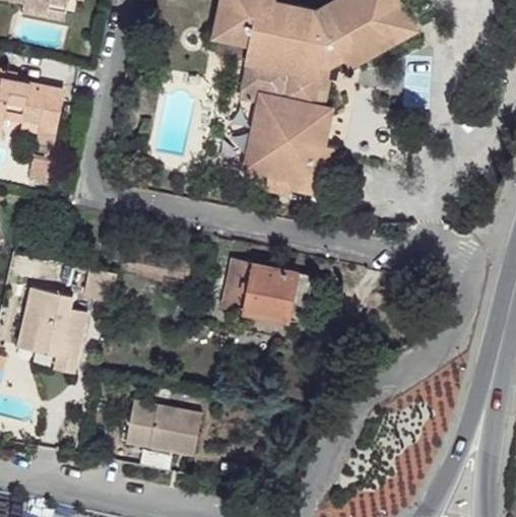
[(0,0),(24,5),(68,12),(70,0),(0,0)]
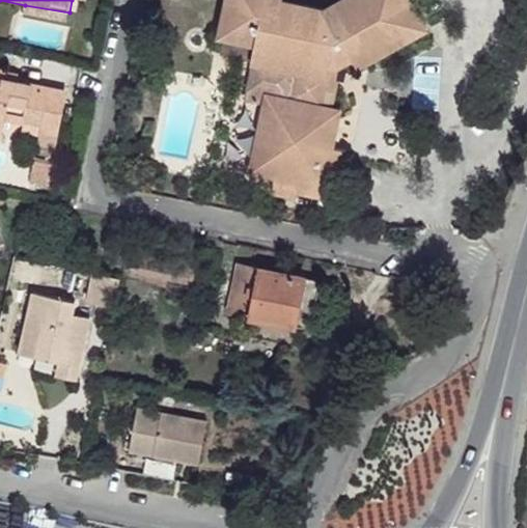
[(222,0),(216,36),(254,46),(244,94),(272,101),(266,105),(262,114),(252,168),(267,183),(276,185),(275,195),(296,200),(298,196),(336,202),(344,154),(334,149),(338,123),(336,118),(330,111),(337,74),(350,65),(354,72),(421,31),(403,0),(339,0),(325,8),(280,0),(222,0)]
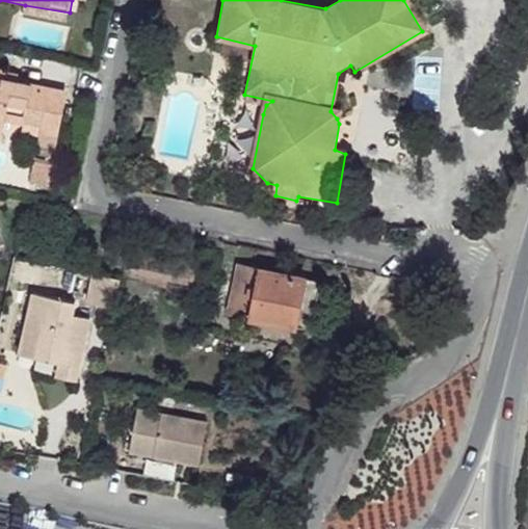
[(70,12),(25,5),(24,17),(68,24),(70,12)]
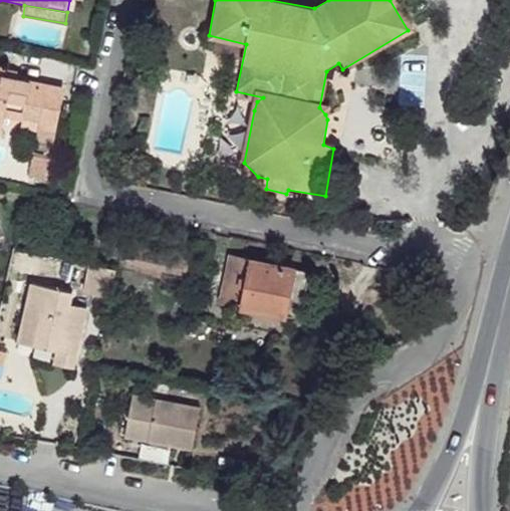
[(12,74),(0,72),(0,130),(13,132),(17,119),(29,119),(33,109),(49,111),(47,129),(63,132),(70,101),(53,97),(56,89),(14,80),(12,74)]
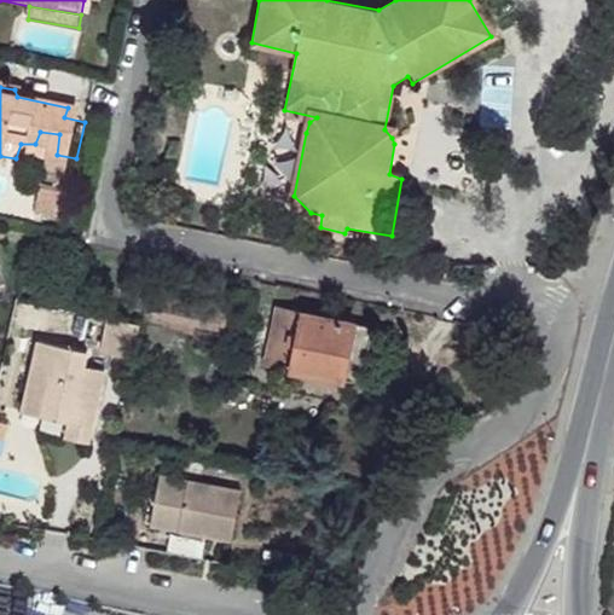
[(85,110),(68,108),(64,117),(85,122),(85,110)]
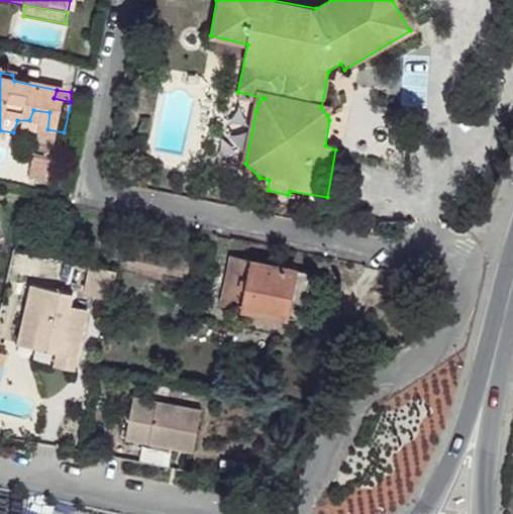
[(13,132),(0,130),(0,137),(13,140),(13,132)]
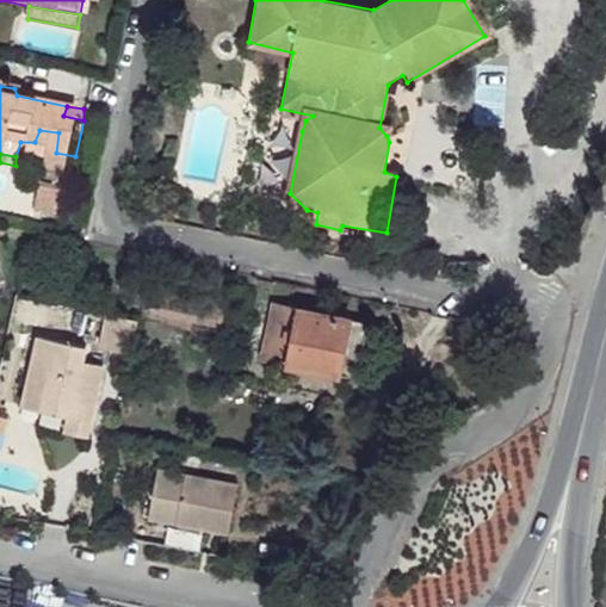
[(31,216),(57,216),(57,181),(31,181),(31,216)]
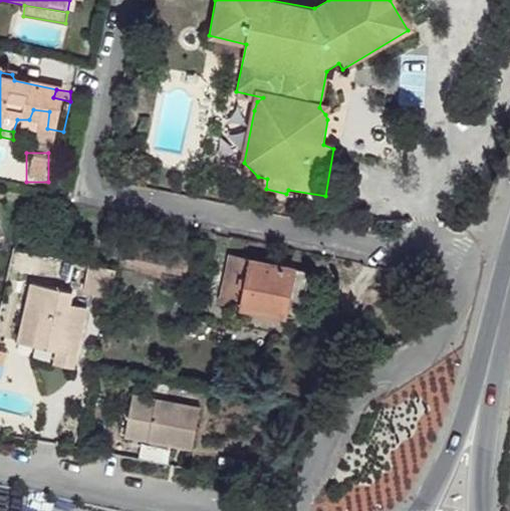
[(291,271),(225,261),(218,307),(282,322),(291,271)]
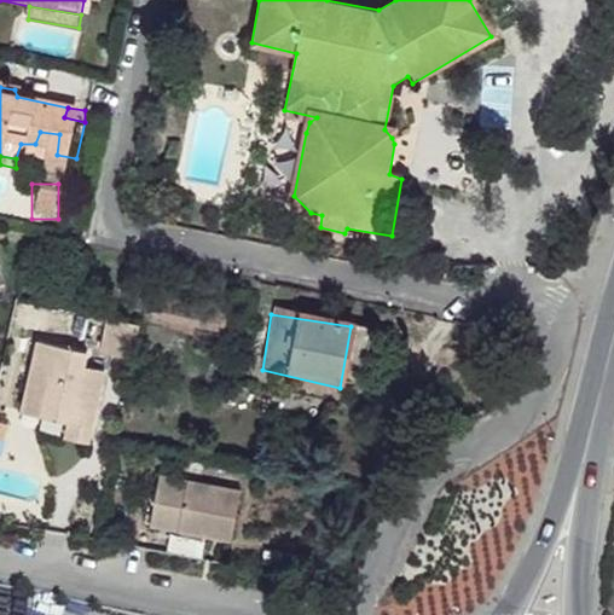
[(76,353),(32,343),(24,372),(40,377),(35,415),(58,423),(57,437),(82,445),(97,371),(76,365),(76,353)]
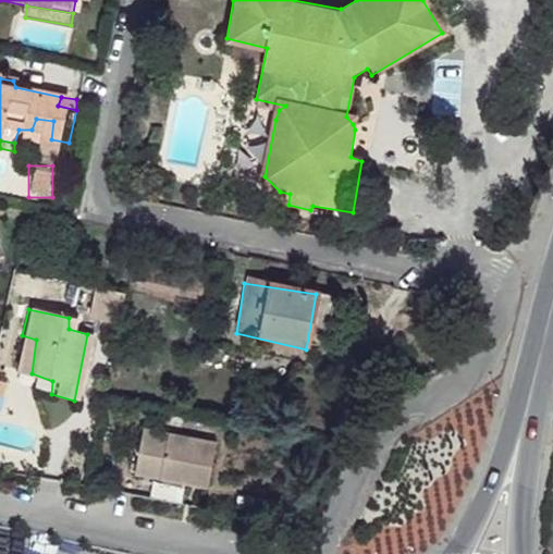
[(36,340),(22,335),(14,370),(32,373),(36,340)]
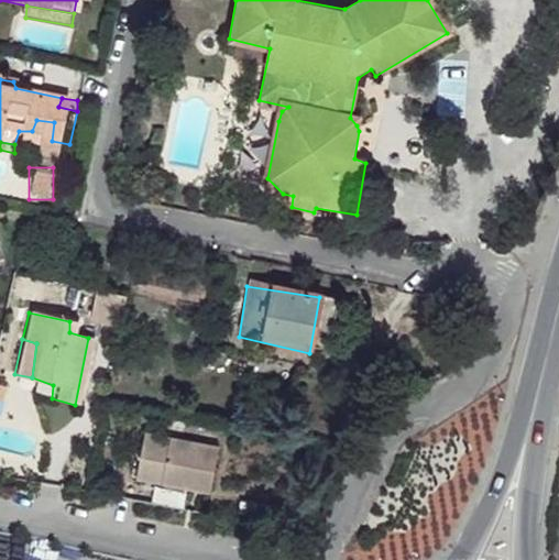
[(214,441),(143,428),(136,476),(205,491),(214,441)]
